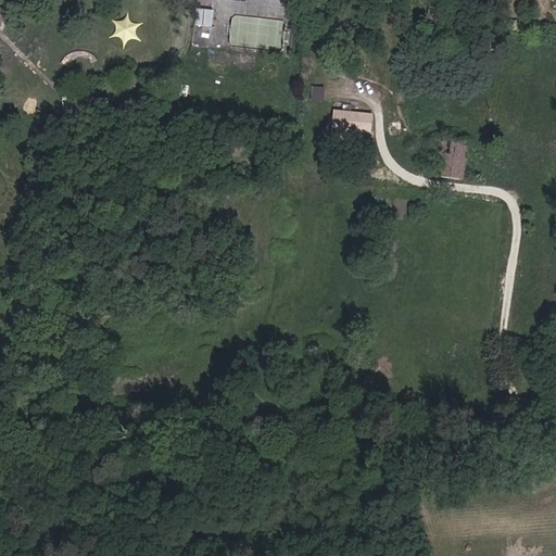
[(0,27),(9,7),(0,2),(0,27)]
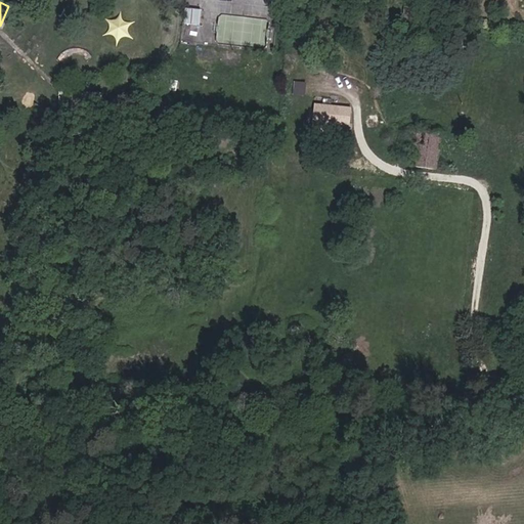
[(192,8),(191,23),(202,24),(203,9),(192,8)]
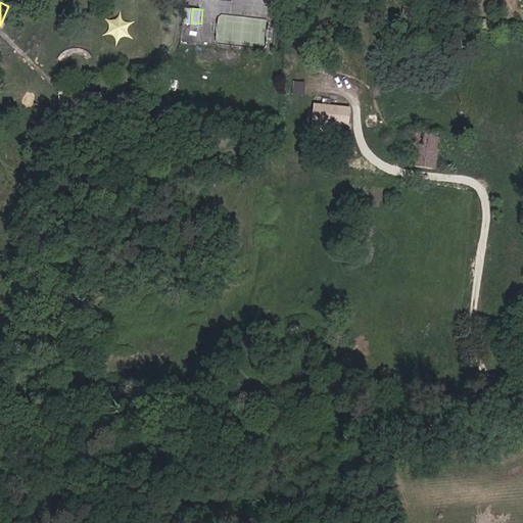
[(417,19),(419,11),(405,8),(402,17),(417,19)]
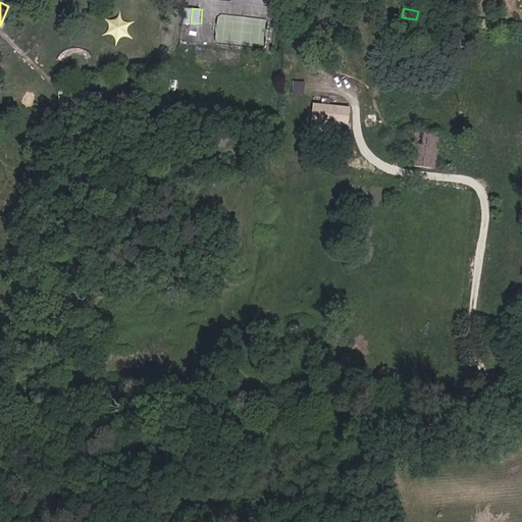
[(390,35),(394,20),(384,19),(382,34),(390,35)]
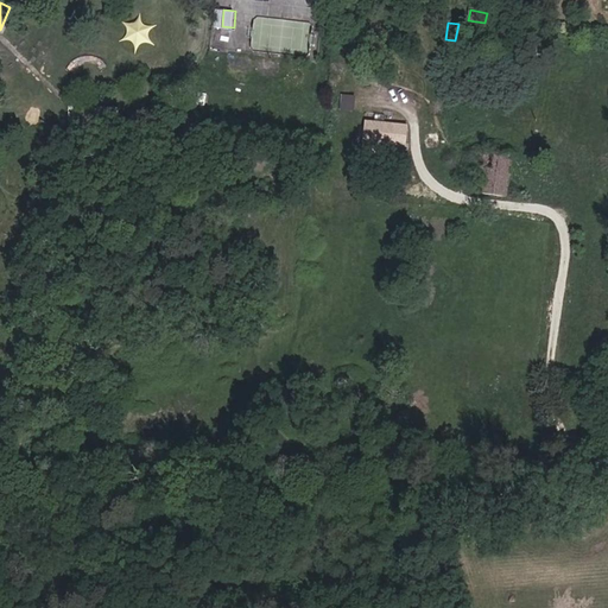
[(405,146),(407,126),(384,124),(366,121),(365,127),(365,135),(363,143),(362,152),(381,154),(381,144),(405,146)]
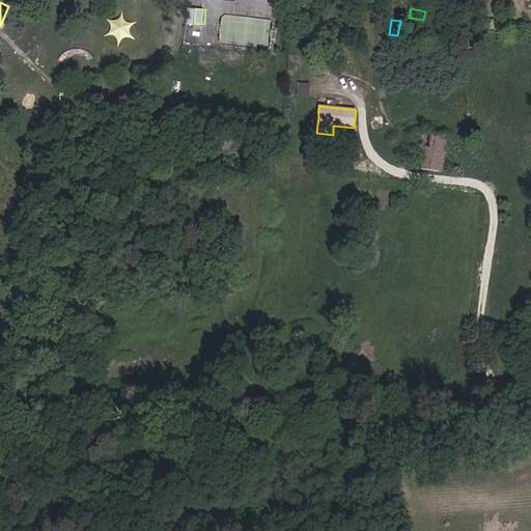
[(443,172),(448,136),(426,133),(413,131),(411,146),(424,147),(421,169),(443,172)]
